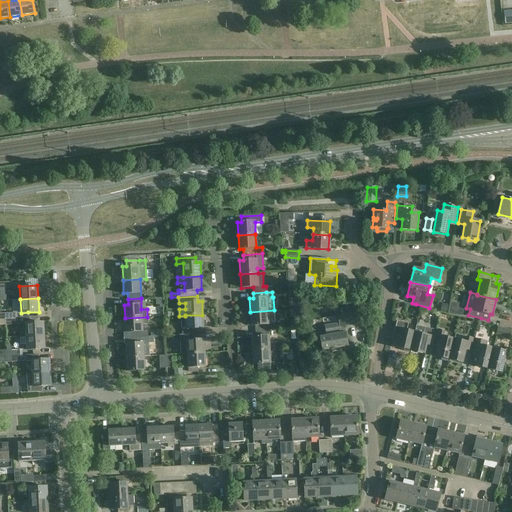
[(462,310),(457,309),(458,303),(449,302),(447,312),(461,315),(462,310)]
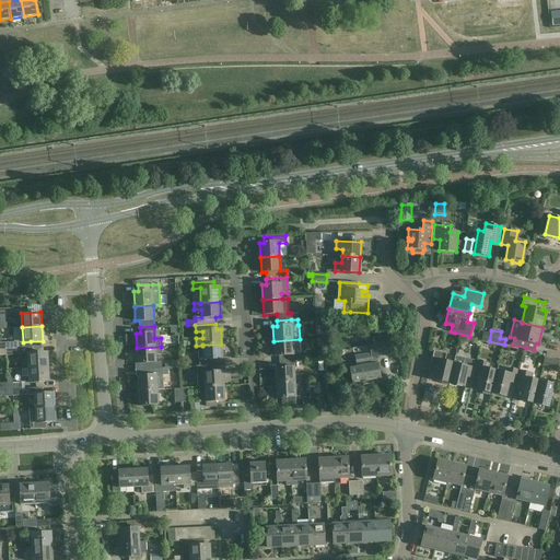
[(395,334),(373,337),(374,345),(369,345),(371,358),(393,353),(391,341),(396,340),(395,334)]
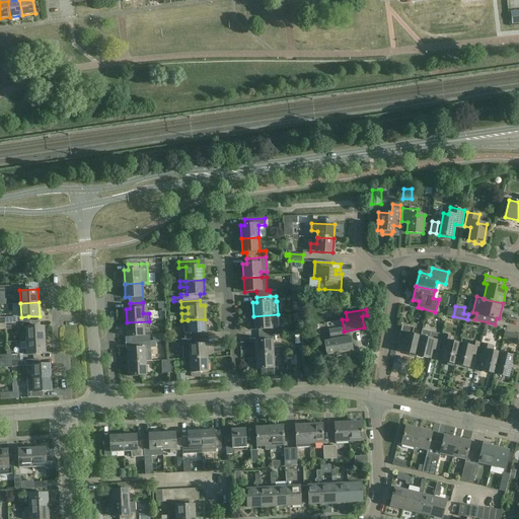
[(278,314),(253,316),(254,329),(258,329),(258,336),(273,335),(279,335),(279,328),(278,314)]
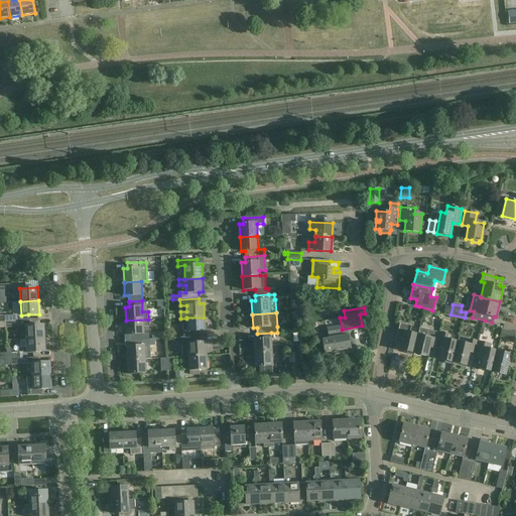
[(187,323),(182,323),(183,338),(201,337),(201,331),(205,331),(205,330),(208,330),(208,324),(205,324),(204,317),(186,317),(186,318),(187,321),(187,323)]
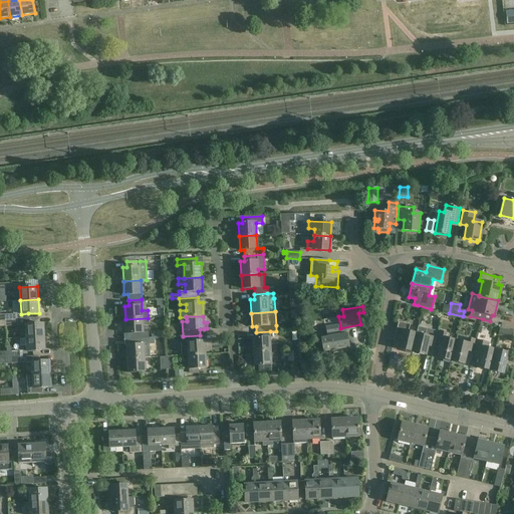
[(340,334),(337,317),(324,319),(327,337),(320,338),(323,352),(332,350),(333,353),(342,351),(341,351),(341,349),(349,347),(347,333),(340,334)]
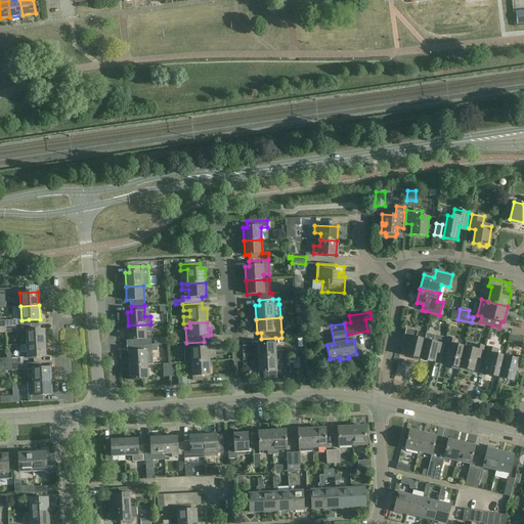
[(151,332),(150,324),(128,325),(128,340),(133,339),(133,345),(146,345),(151,345),(151,340),(145,339),(145,332),(151,332)]
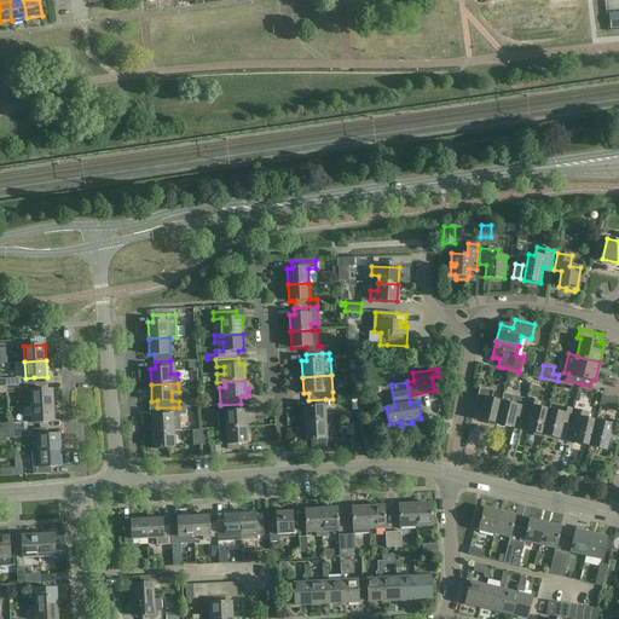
[(496,424),(501,401),(492,399),(493,392),(480,388),(476,405),(482,406),(480,420),(496,424)]
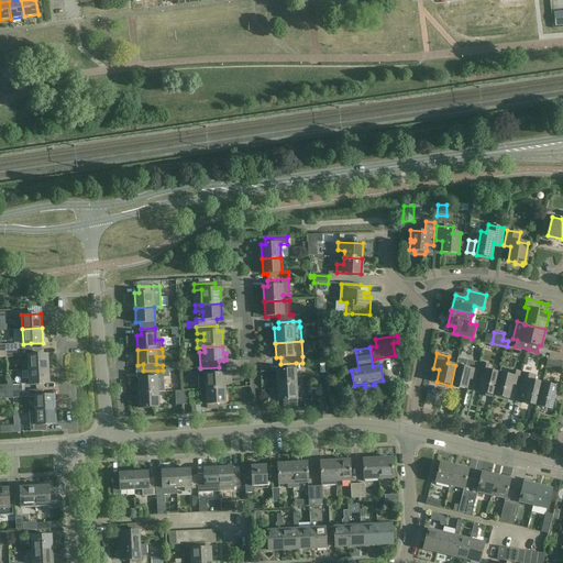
[(28,355),(29,370),(48,368),(48,354),(28,355)]
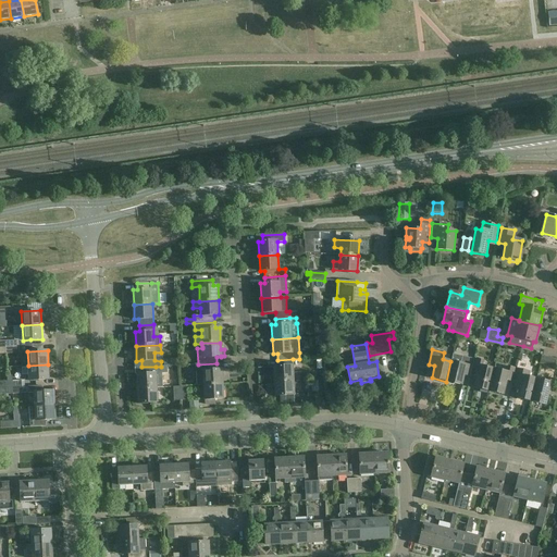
[(471,372),(474,359),(453,354),(452,361),(450,361),(446,382),(461,385),(465,373),(470,374),(471,372)]
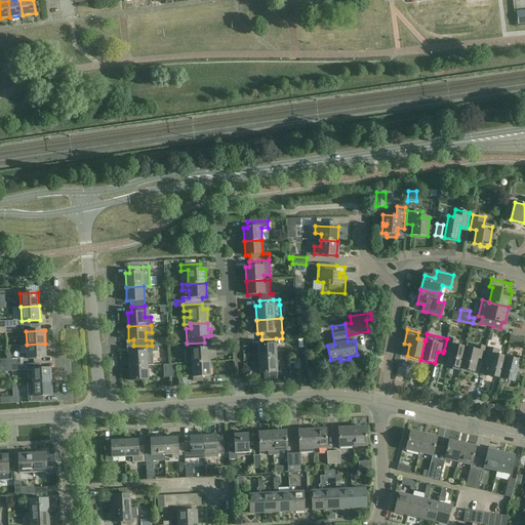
[(523,338),(510,335),(509,342),(521,346),(523,338)]
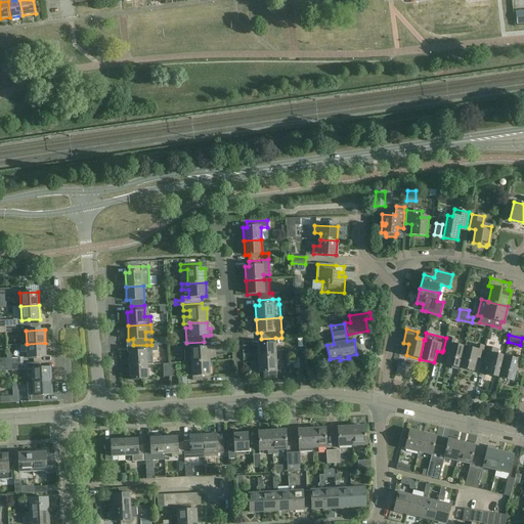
[(275,338),(261,339),(262,345),(258,345),(258,358),(282,357),(282,351),(275,351),(275,338)]
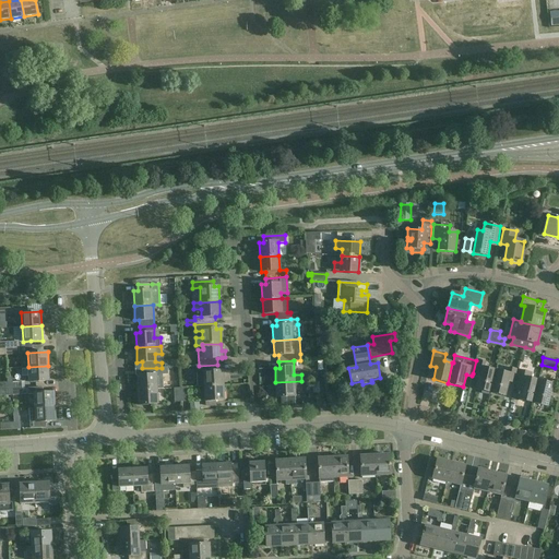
[(476,360),(473,373),(479,376),(476,390),(482,391),(482,393),(488,395),(489,392),(490,393),(495,376),(496,370),(488,369),(489,367),(485,366),(486,363),(476,360)]
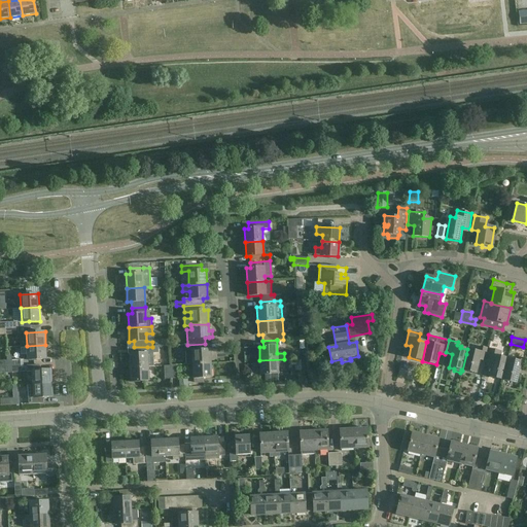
[(205,344),(187,345),(185,345),(186,364),(192,364),(210,363),(210,350),(206,350),(205,344)]
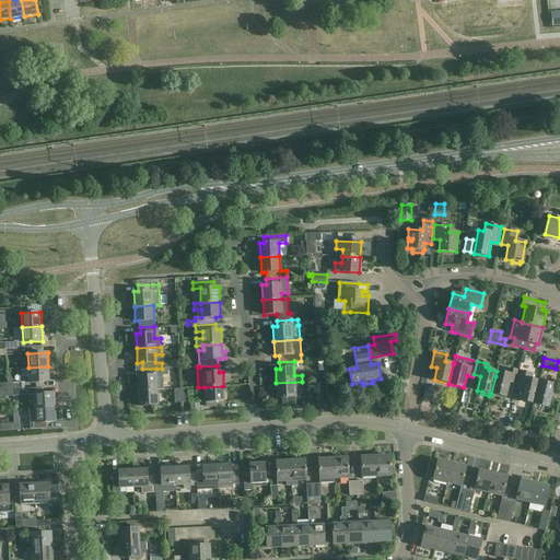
[(49,381),(48,366),(28,368),(28,369),(22,369),(22,377),(30,377),(30,382),(49,381)]
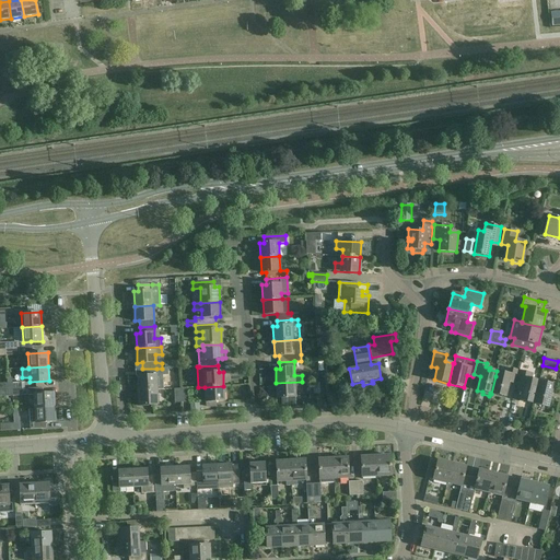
[(142,375),(138,375),(139,391),(156,389),(163,389),(163,375),(162,369),(156,369),(142,369),(142,375)]
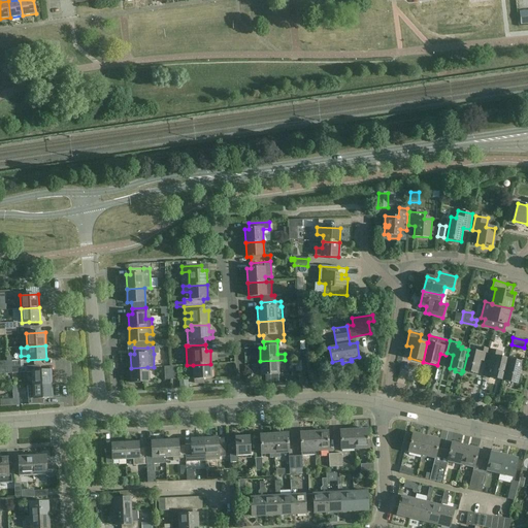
[(481,361),(487,362),(490,350),(489,350),(482,348),(481,353),(468,350),(463,371),(477,374),(481,361)]
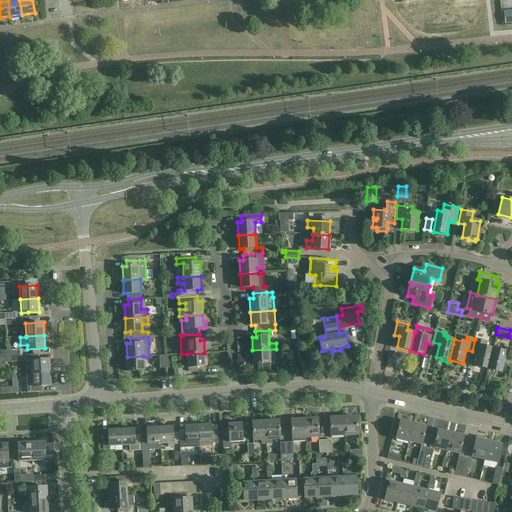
[(487,342),(475,339),(472,351),(477,353),(474,365),(488,369),(492,348),(486,347),(487,342)]
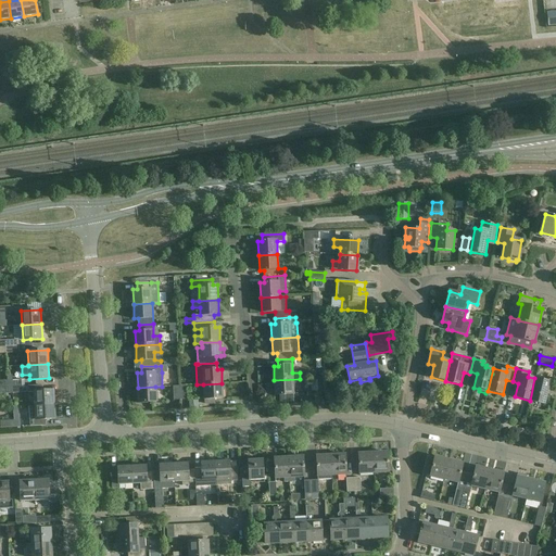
[(317,379),(311,380),(311,392),(324,391),(324,378),(317,378),(317,379)]
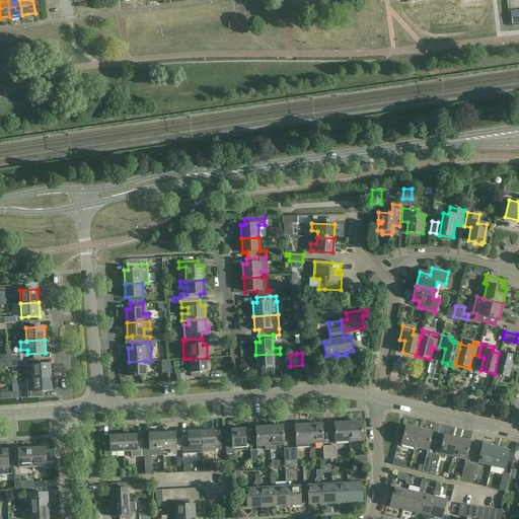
[(499,353),(495,374),(508,377),(513,357),(499,353)]
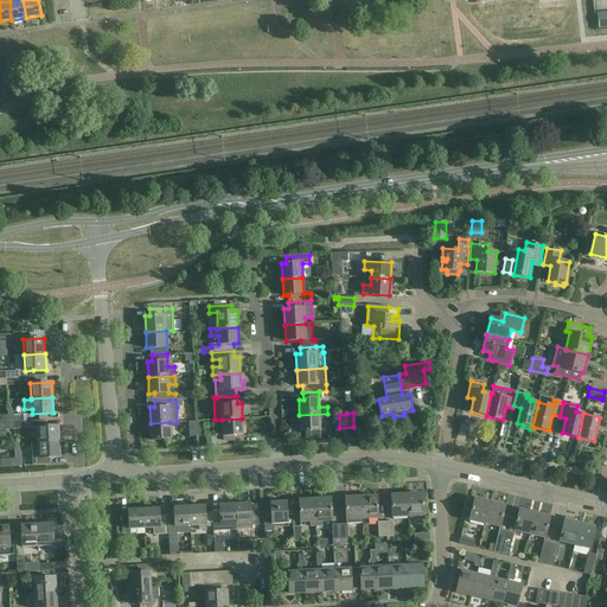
[(327,414),(299,415),(300,432),(305,432),(306,439),(321,438),(320,423),(327,422),(327,414)]
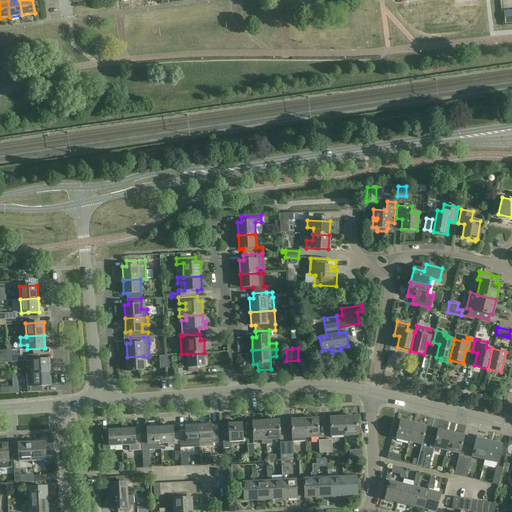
[(204,353),(187,354),(188,367),(188,372),(198,372),(197,367),(205,367),(204,353)]
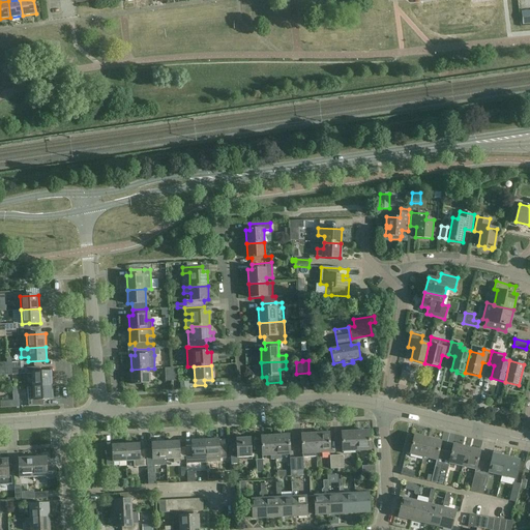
[(33,386),(52,385),(52,372),(39,373),(38,366),(27,367),(27,374),(32,374),(33,386)]
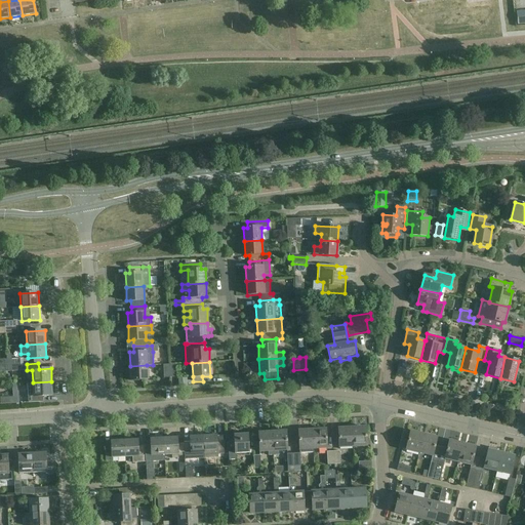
[(407,365),(399,363),(397,375),(404,377),(407,365)]
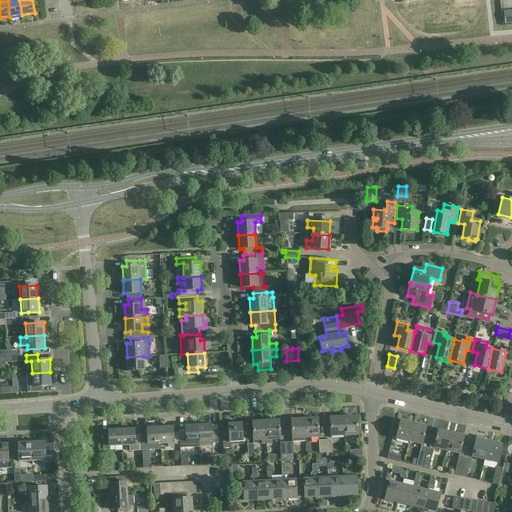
[(144,370),(143,356),(127,357),(127,370),(144,370)]
